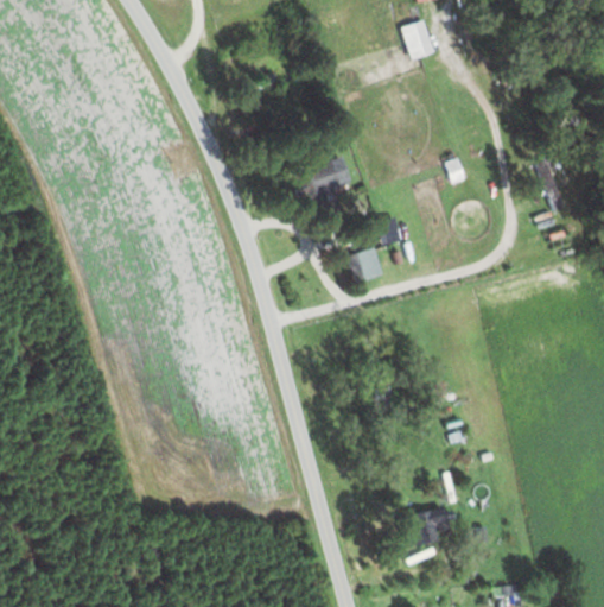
[(399,27),(409,59),(433,52),(424,20),(399,27)]
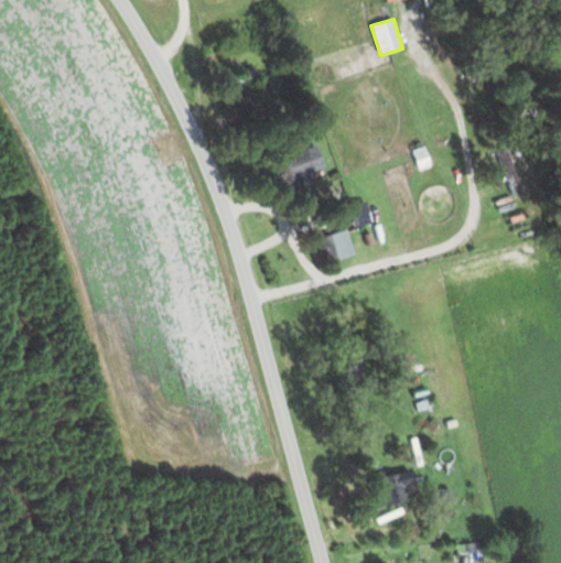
[(279,155),(288,198),(313,193),(309,172),(323,169),(319,148),(279,155)]
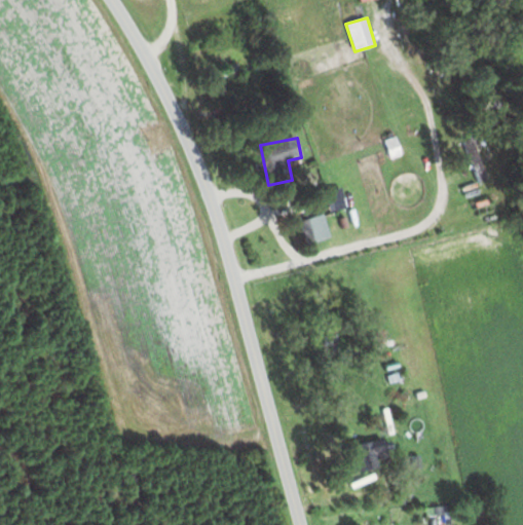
[(487,180),(472,138),(462,141),(478,184),(487,180)]
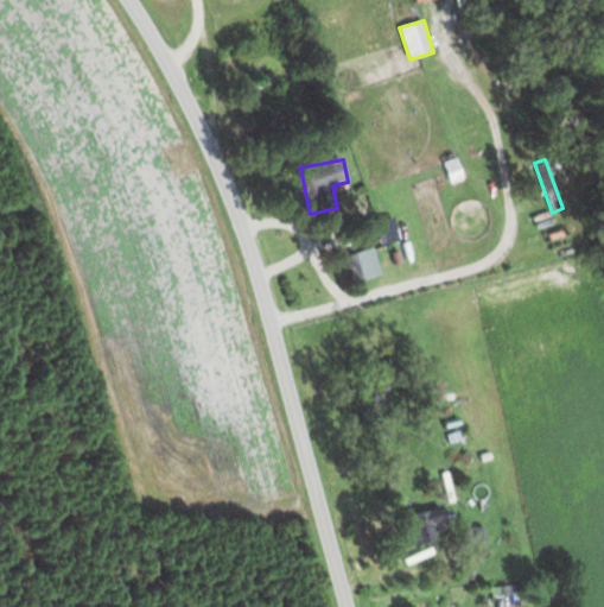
[(356,282),(382,273),(374,247),(348,255),(356,282)]
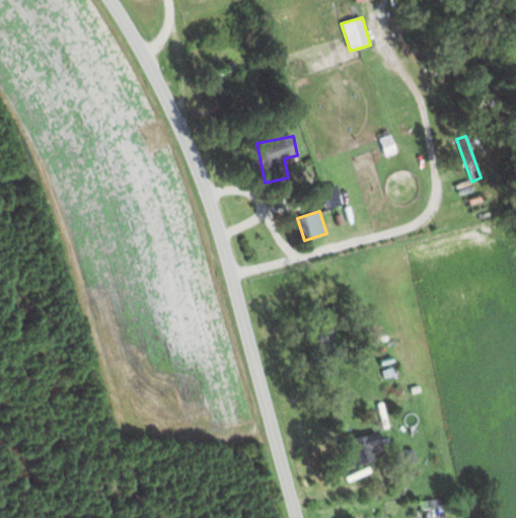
[(371,461),(370,454),(382,451),(379,434),(342,441),(346,466),(371,461)]
